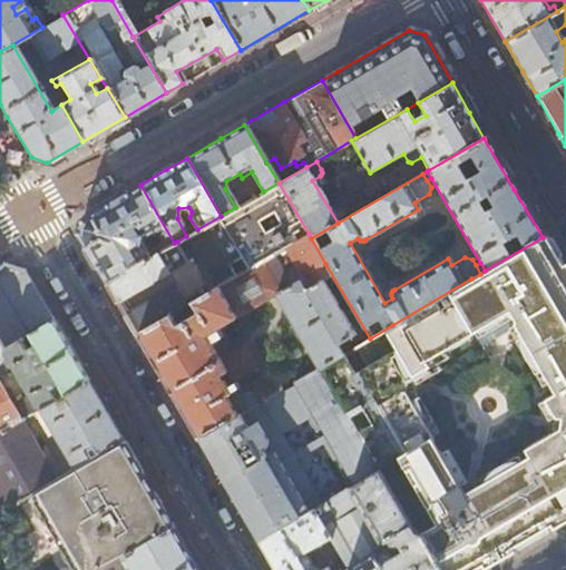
[(283,248),(309,234),(279,183),(263,192),(235,207),(221,216),(197,229),(186,236),(177,242),(188,261),(233,235),(252,266),(259,263),(283,248)]
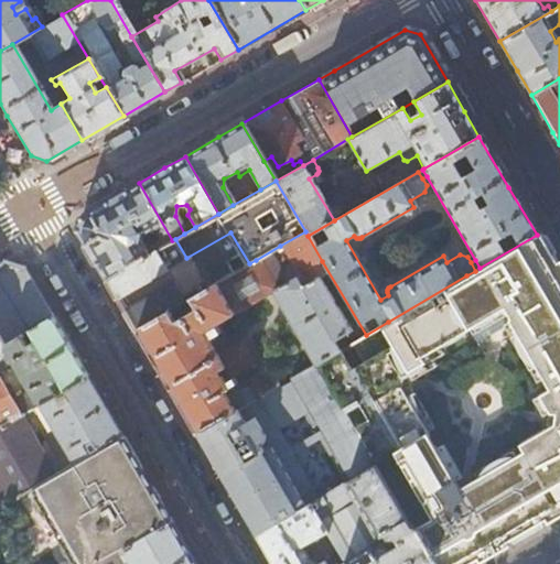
[(82,216),(79,224),(76,234),(92,260),(104,280),(152,252),(172,240),(139,183),(82,216)]
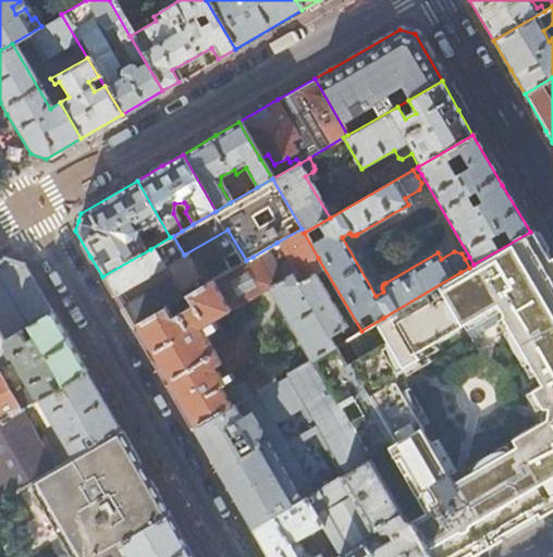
[(318,258),(304,233),(302,229),(277,243),(293,271),(270,285),(253,257),(246,260),(185,296),(191,306),(168,320),(161,310),(132,326),(180,408),(192,429),(232,406),(240,401),(245,397),(247,397),(258,391),(272,382),(262,364),(244,375),(246,380),(234,386),(230,380),(223,383),(216,372),(211,374),(208,370),(218,363),(224,373),(249,359),(236,338),(212,353),(198,327),(266,288),(309,360),(333,346),(328,337),(345,327),(308,264),(318,258)]
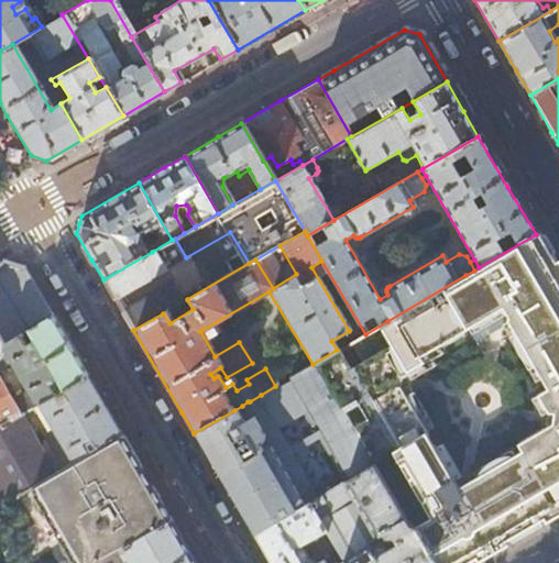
[(558,274),(544,249),(536,234),(479,267),(474,271),(466,275),(387,321),(365,334),(337,350),(313,364),(328,390),(350,427),(372,465),(407,525),(413,528),(433,562),(466,562),(499,543),(558,508),(558,274)]
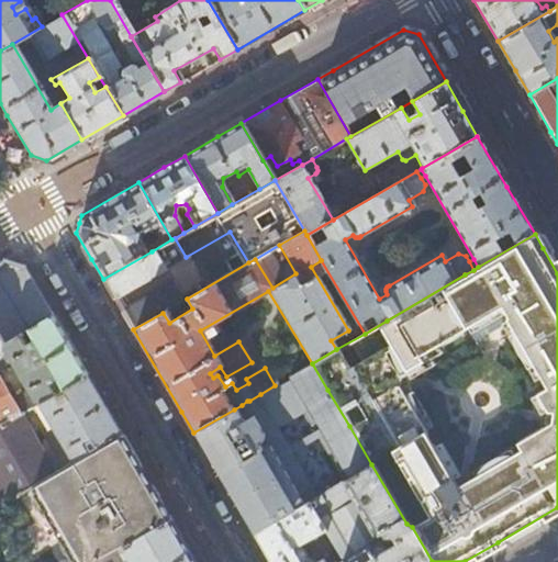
[(103,279),(114,299),(163,270),(152,251),(103,279)]
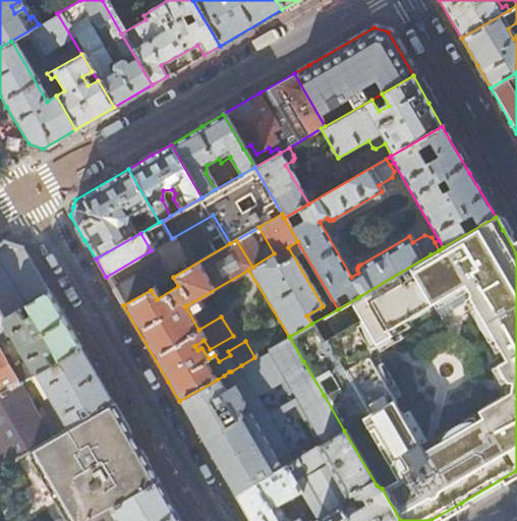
[(2,320),(47,294),(19,247),(0,242),(0,316),(2,320)]
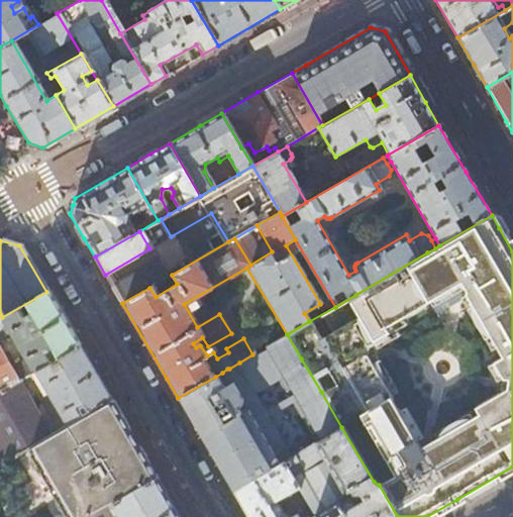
[(118,296),(122,303),(149,288),(167,278),(157,260),(112,286),(118,296)]
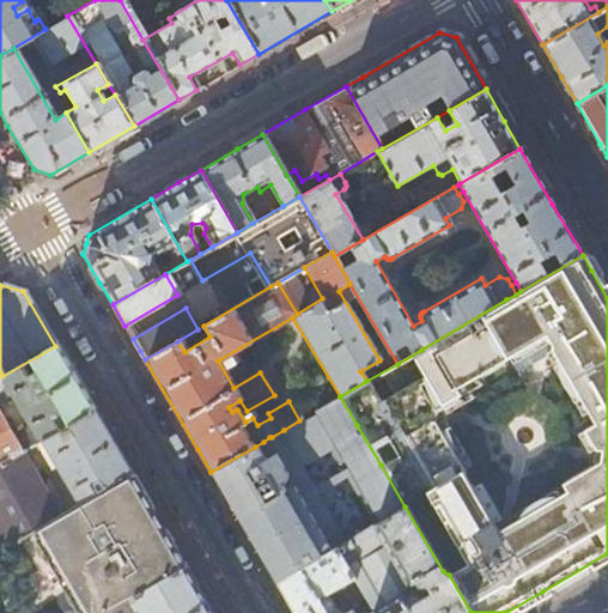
[(0,462),(20,451),(41,439),(92,410),(78,384),(55,346),(2,376),(0,380),(0,462)]
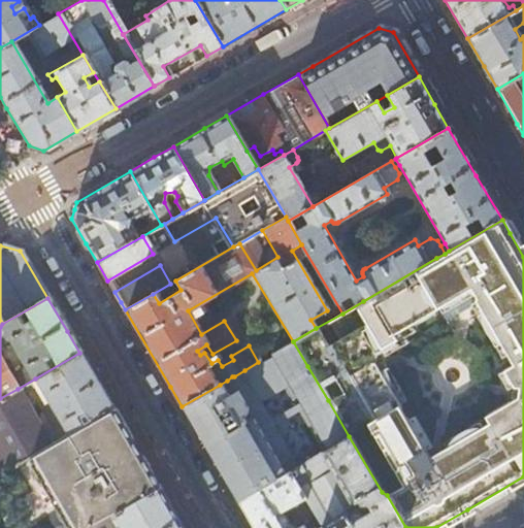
[(349,436),(328,400),(307,366),(293,341),(270,355),(326,450),(349,436)]
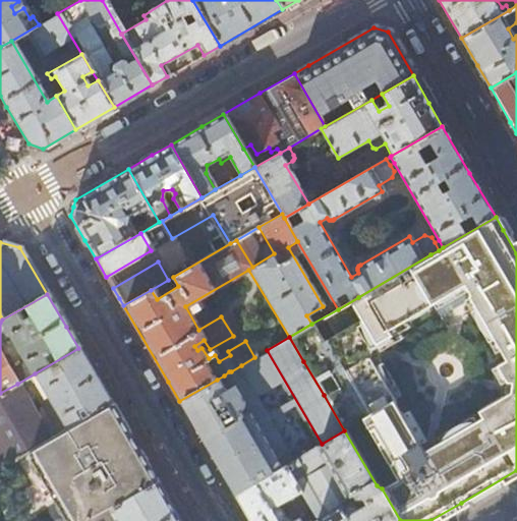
[(97,380),(78,348),(35,373),(65,428),(111,403),(97,380)]
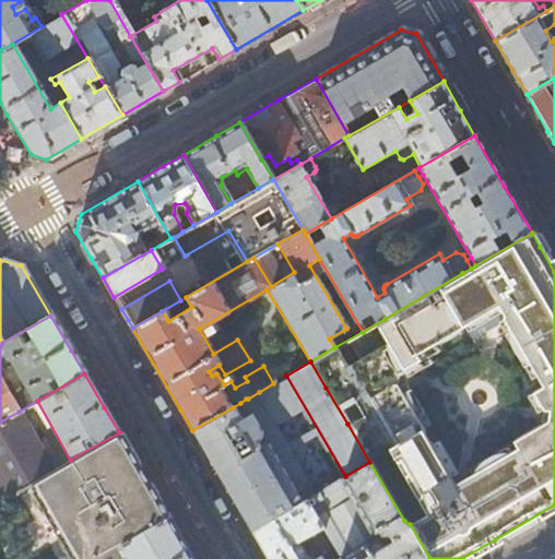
[(248,399),(306,499),(313,496),(258,402),(284,387),(339,479),(345,476),(286,376),(273,383),(259,392),(248,399)]
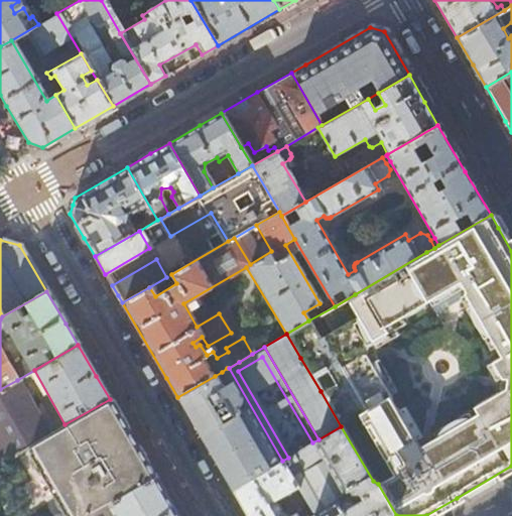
[(207,447),(232,490),(281,461),(282,461),(229,368),(227,368),(222,372),(215,376),(177,397),(207,447)]
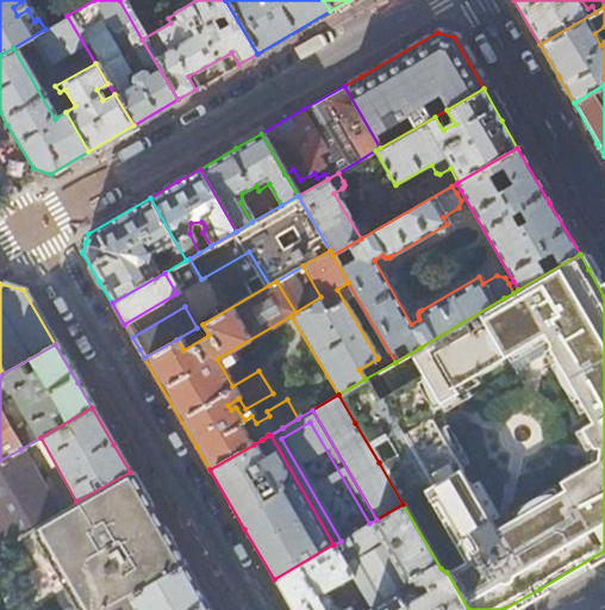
[(20,449),(0,460),(0,534),(5,543),(32,528),(56,514),(20,449)]
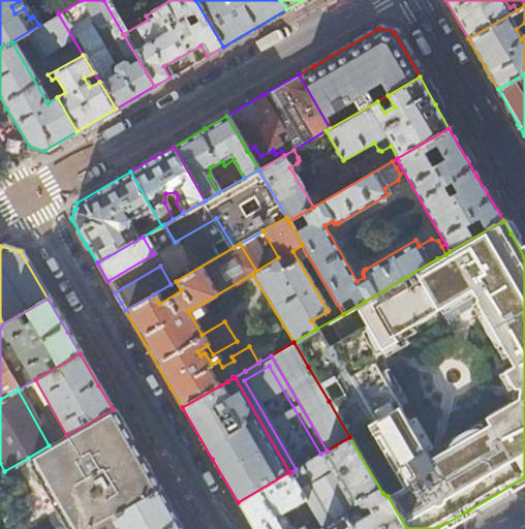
[(28,458),(68,528),(88,528),(159,489),(139,454),(113,409),(66,435),(49,445),(28,458)]
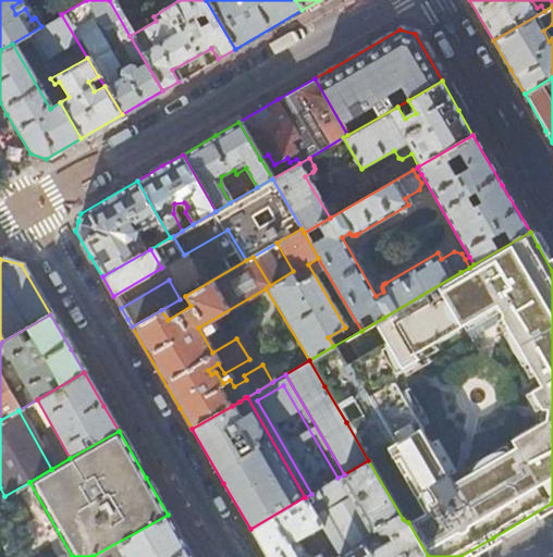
[(339,556),(428,556),(408,522),(403,519),(368,460),(344,474),(338,478),(311,494),(305,497),(304,497),(320,525),(326,534),(332,545),(339,556)]
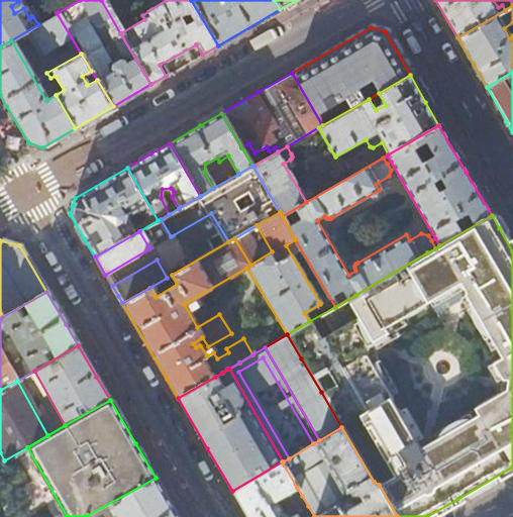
[(314,516),(308,506),(288,516),(282,516),(279,512),(278,507),(277,505),(273,502),(293,490),(297,488),(282,461),(232,491),(247,516),(314,516)]
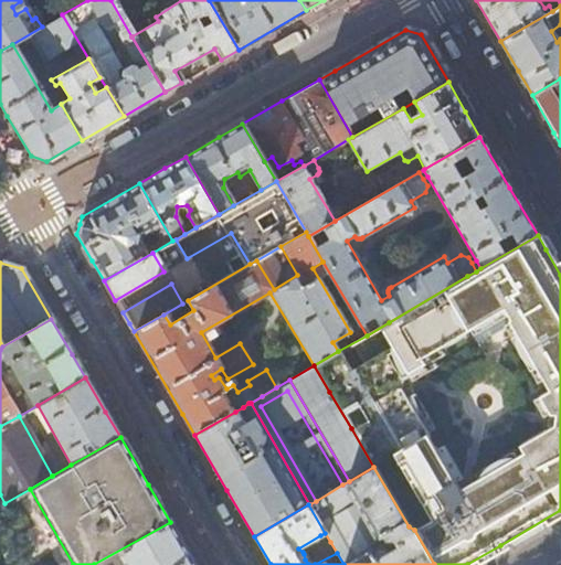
[(94,564),(194,564),(170,522),(94,564)]
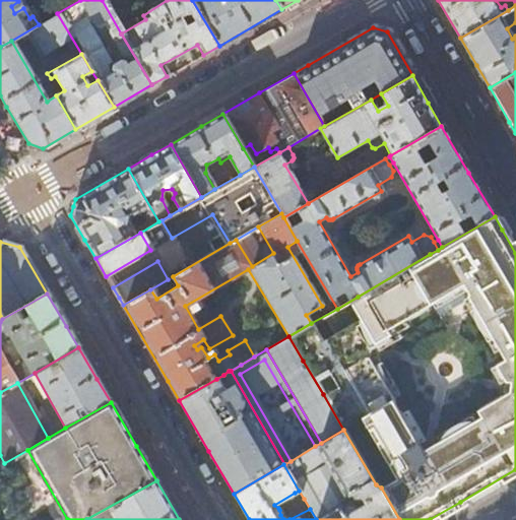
[(304,499),(299,491),(295,493),(301,502),(304,499)]
